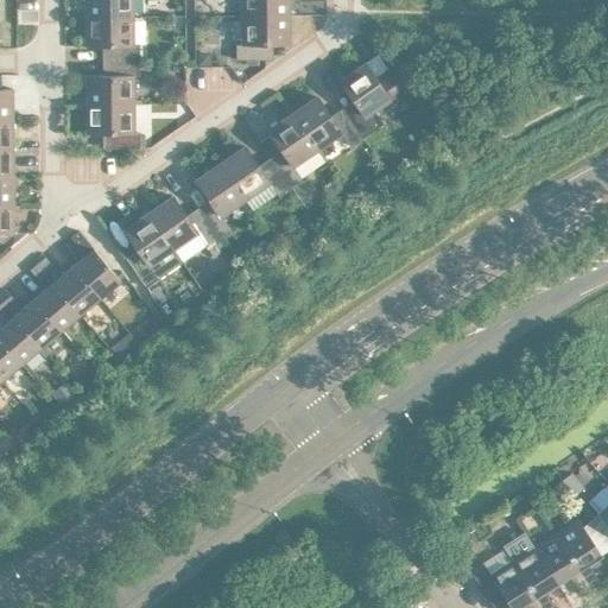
[(84,0),(86,17),(133,17),(133,0),(84,0)]
